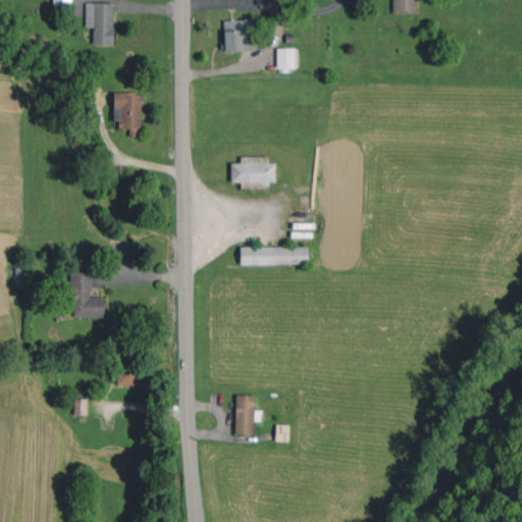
[(53,0),(53,14),(71,13),(71,0),(53,0)]
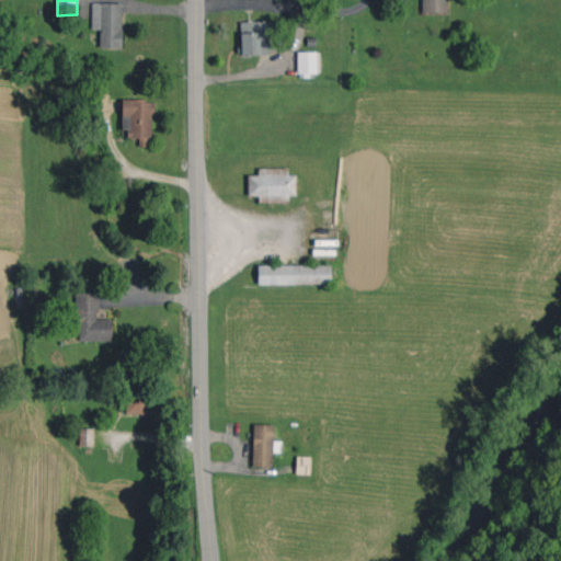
[(447,0),(422,0),(423,12),(448,12),(447,0)]
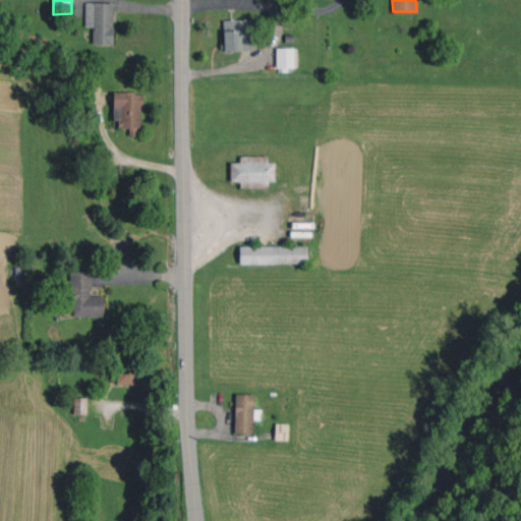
[(114,3),(85,3),(84,26),(93,27),(93,45),(113,45),(114,3)]
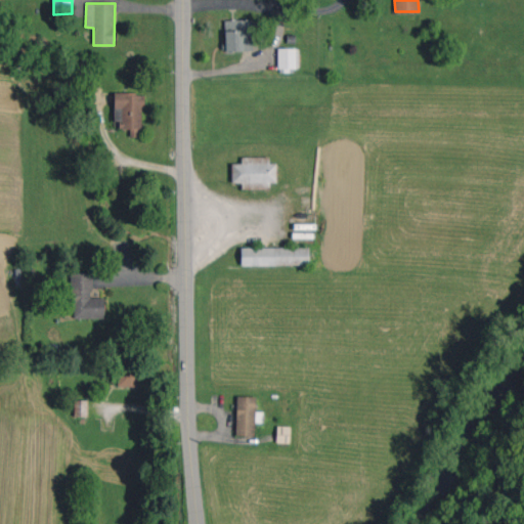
[(252,19),(225,20),(226,51),(253,51),(252,19)]
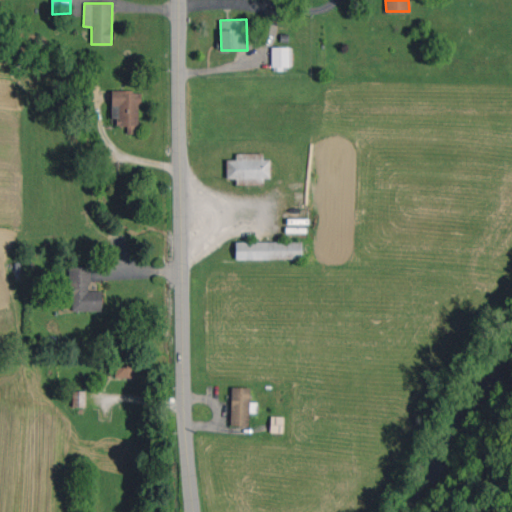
[(288,47),(272,47),(272,70),(288,71),(288,47)]
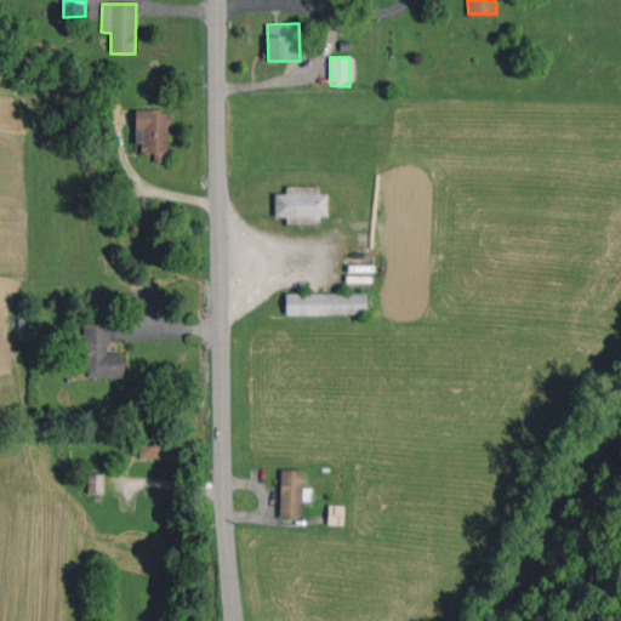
[(136,153),(154,153),(154,163),(167,163),(169,112),(137,110),(136,153)]
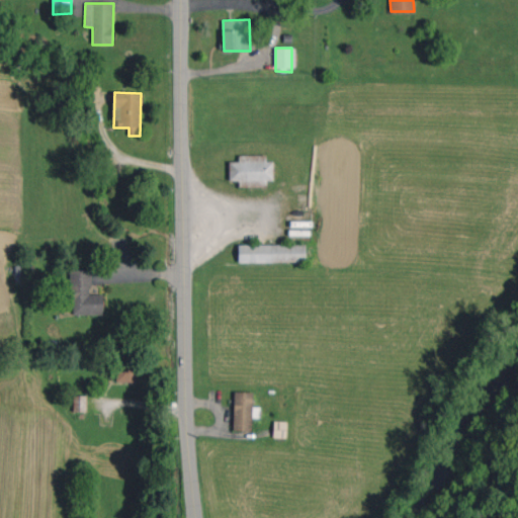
[(266,155),(239,156),(239,162),(229,162),(229,181),(240,181),(240,185),(273,185),(273,161),(266,162),(266,155)]
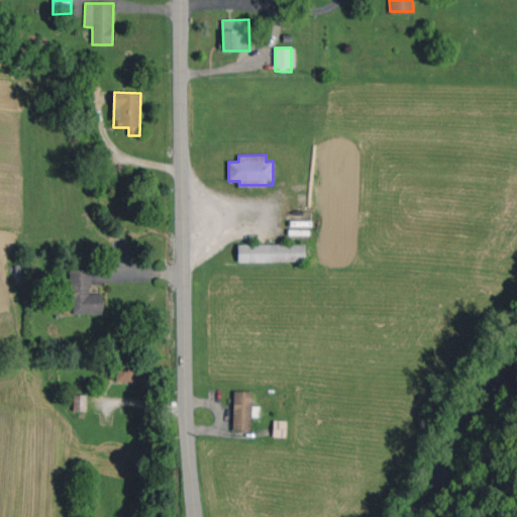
[(305,262),(305,243),(237,244),(238,263),(305,262)]
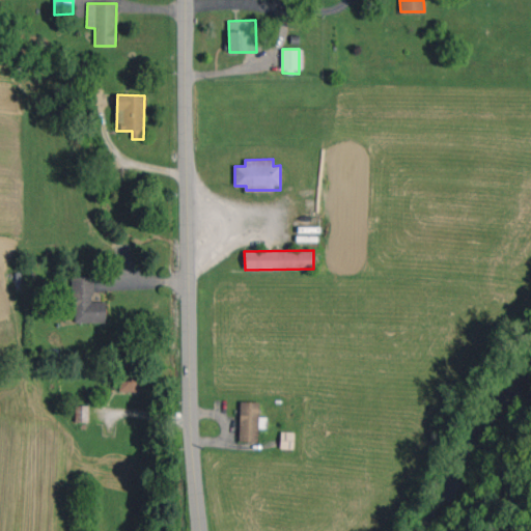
[(106,302),(93,302),(92,276),(73,277),(74,323),(106,323),(106,302)]
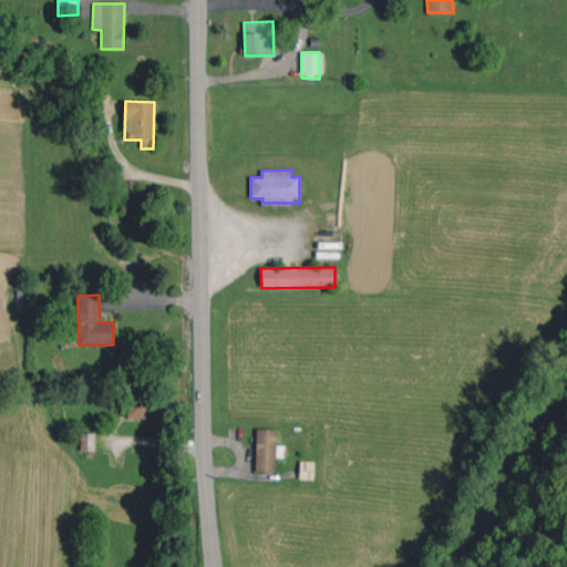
[(150,419),(150,399),(127,399),(127,418),(150,419)]
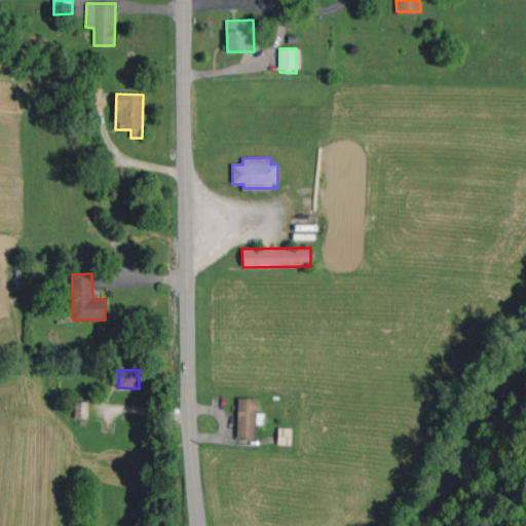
[(237,437),(256,438),(256,423),(263,424),(264,413),(257,413),(257,399),(237,398),(237,437)]
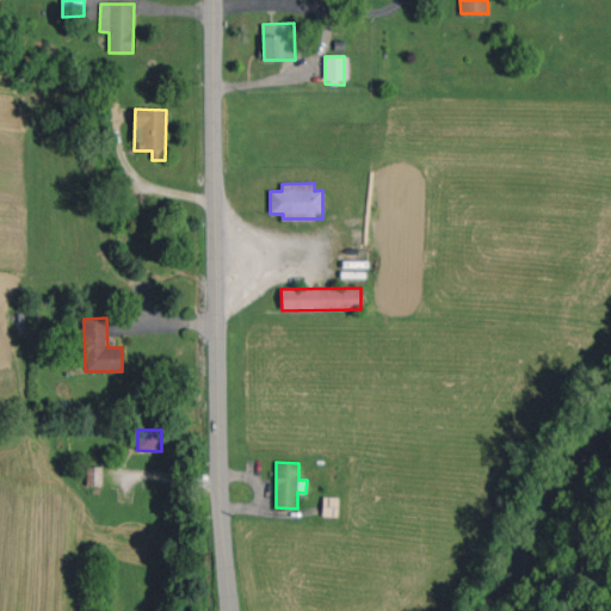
[(103,486),(102,467),(87,467),(87,486),(103,486)]
